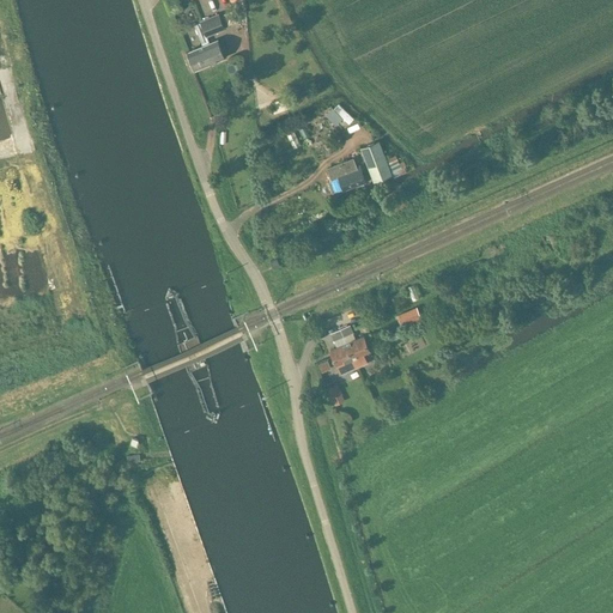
[(178,4),(167,8),(169,14),(170,14),(181,10),(178,4)]
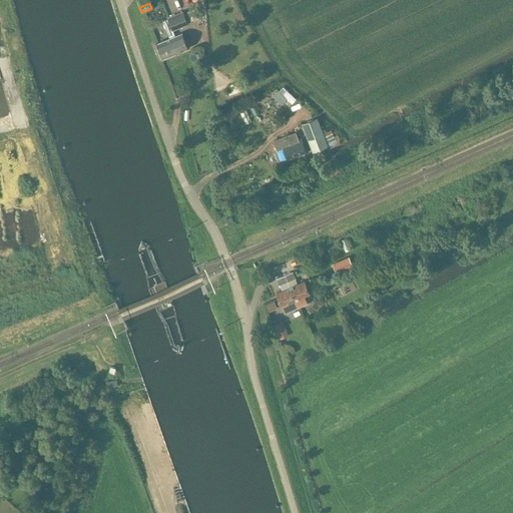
[(181,11),(167,17),(172,30),(177,28),(187,24),(184,18),(181,11)]
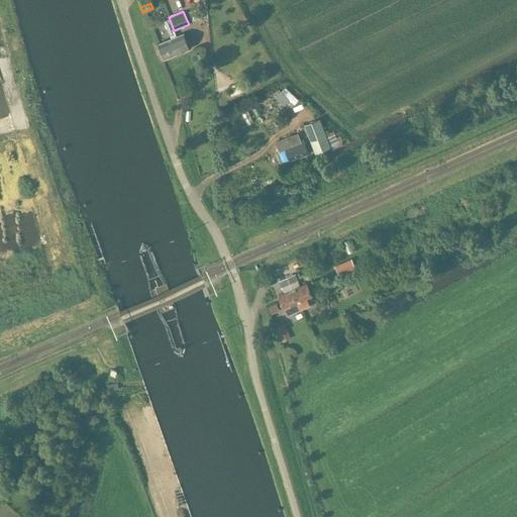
[(158,44),(164,60),(190,48),(183,33),(158,44)]
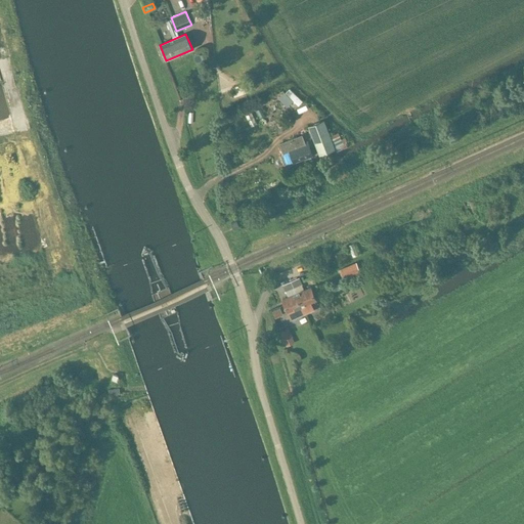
[(243,83),(231,88),(234,96),(247,92),(243,83)]
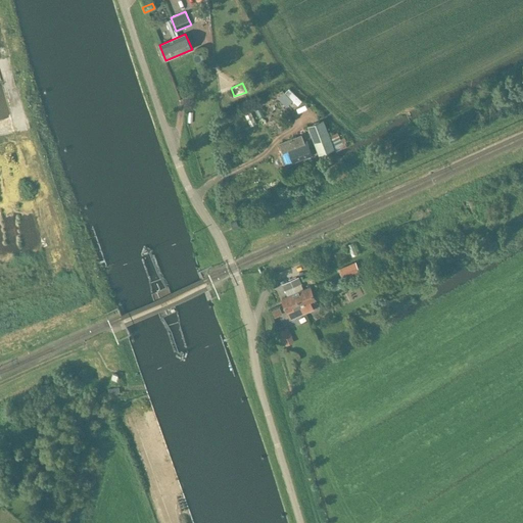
[(288,88),(284,92),(297,105),(301,101),(288,88)]
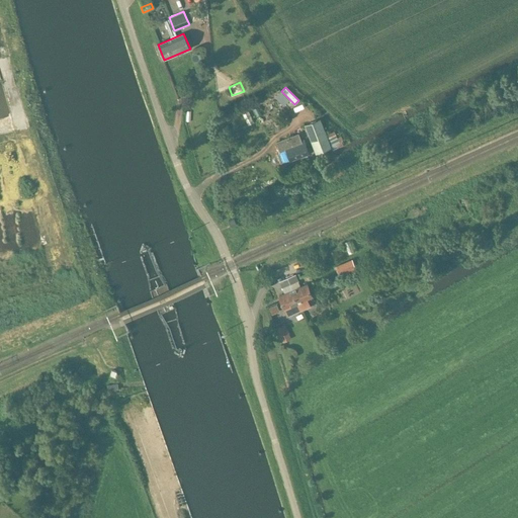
[(321,118),(305,124),(316,154),(331,148),(332,150),(343,146),(338,131),(326,135),(321,118)]
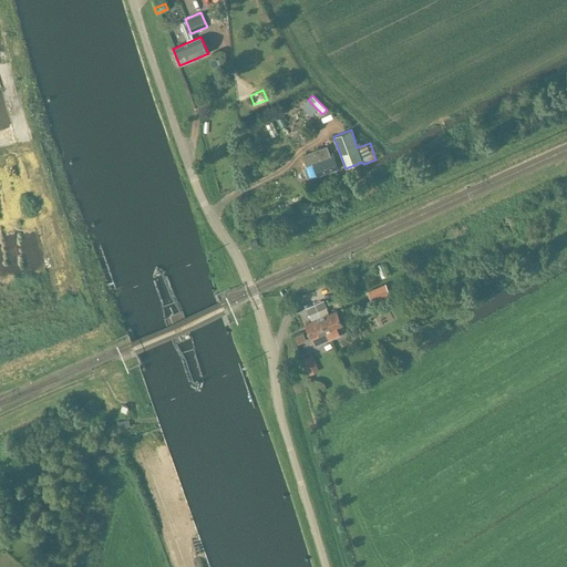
[(327,146),(303,155),(306,164),(305,168),(309,181),(318,177),(318,175),(338,168),(333,157),(331,158),(327,146)]
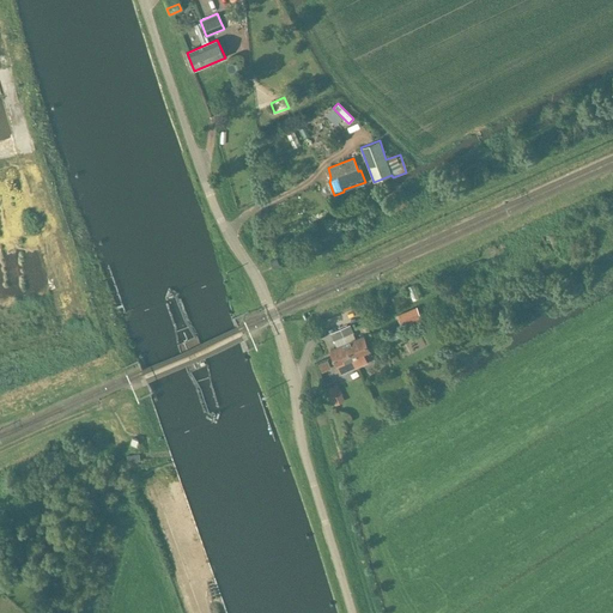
[(269,261),(273,268),(280,265),(277,258),(269,261)]
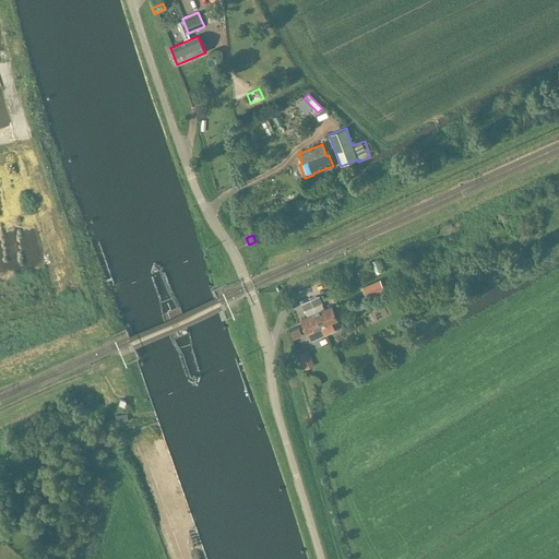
[(361,287),(367,298),(384,289),(380,280),(361,287)]
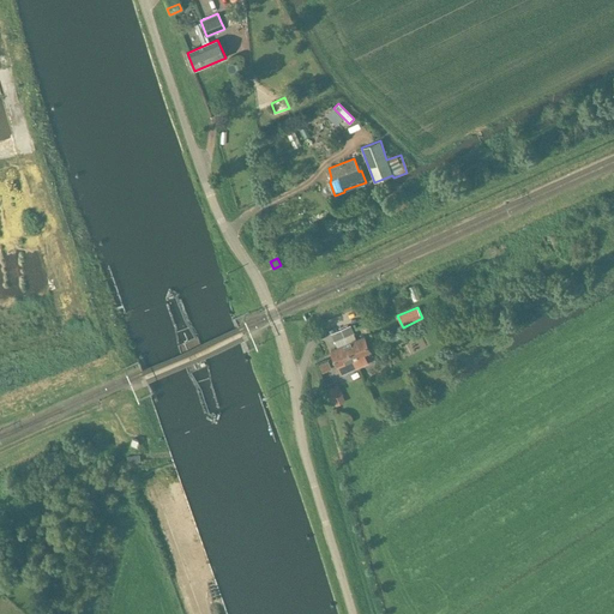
[(365,336),(356,339),(354,332),(344,337),(357,367),(368,362),(365,354),(371,350),(365,336)]
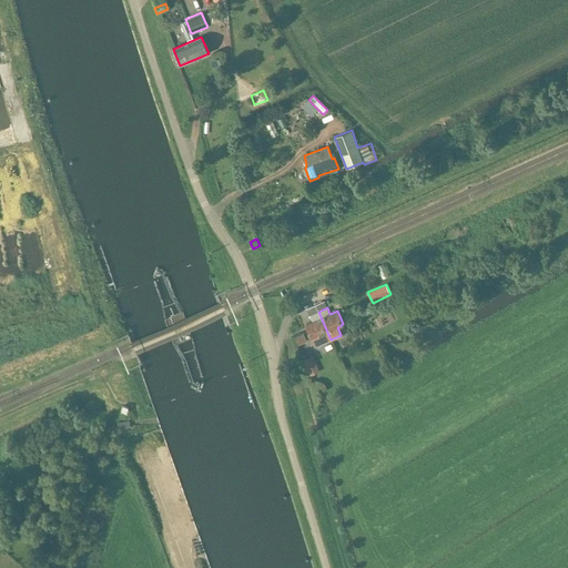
[(358,312),(361,317),(371,313),(367,307),(365,308),(358,312)]
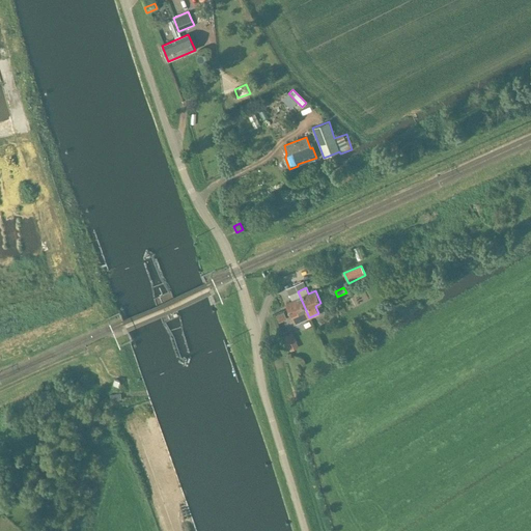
[(291,316),(296,324),(309,317),(298,291),(289,295),(291,301),(285,303),(291,316)]
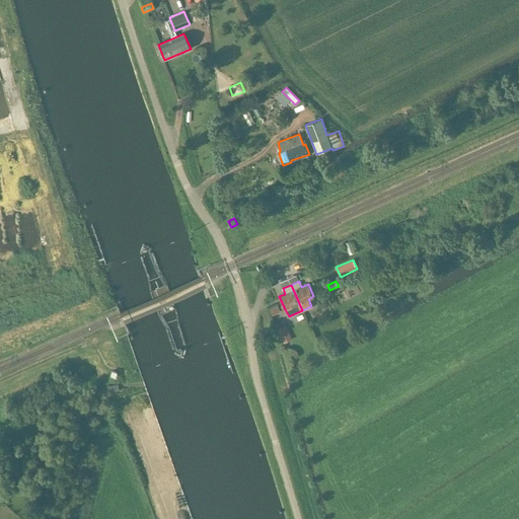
[(292,339),(286,324),(277,328),(283,343),(292,339)]
